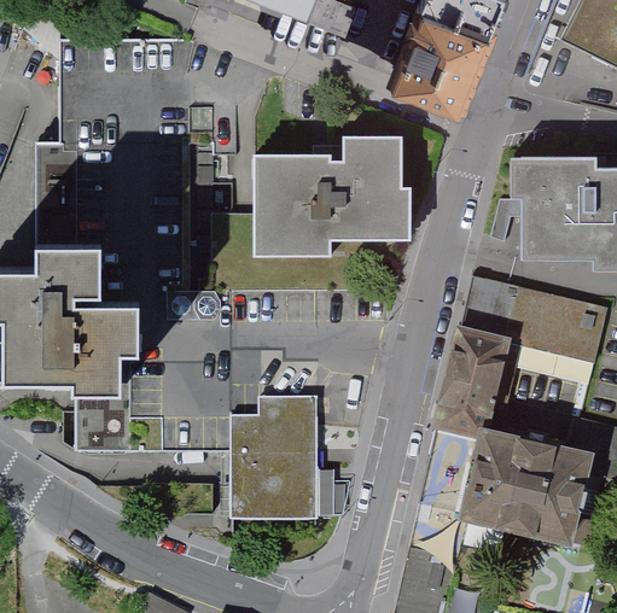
[(411,0),(385,65),(458,95),(481,41),(496,0),(268,0),(306,16),(312,0),(411,0)]
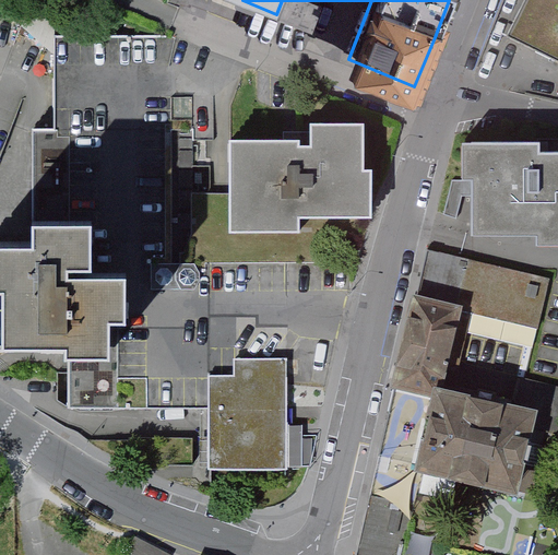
[(525,0),(508,36),(557,60),(557,0),(525,0)]
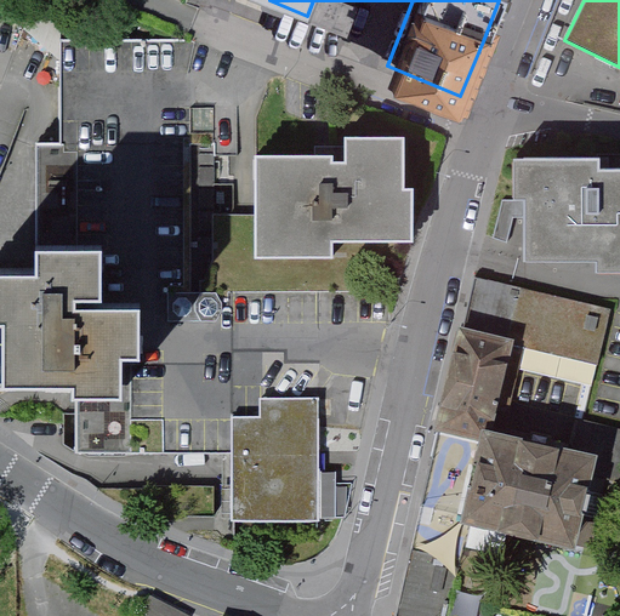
[(337,155),(259,155),(259,258),(337,258),(337,243),(421,243),(421,189),(411,189),(411,137),(352,137),(352,155),(352,161),(337,161),(337,155)]
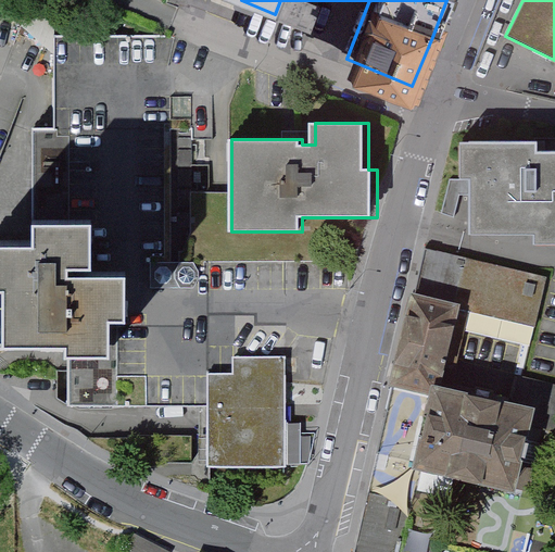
[(533,140),(457,140),(457,177),(467,177),(467,233),(533,233),(533,242),(554,241),(554,150),(533,151),(533,140)]
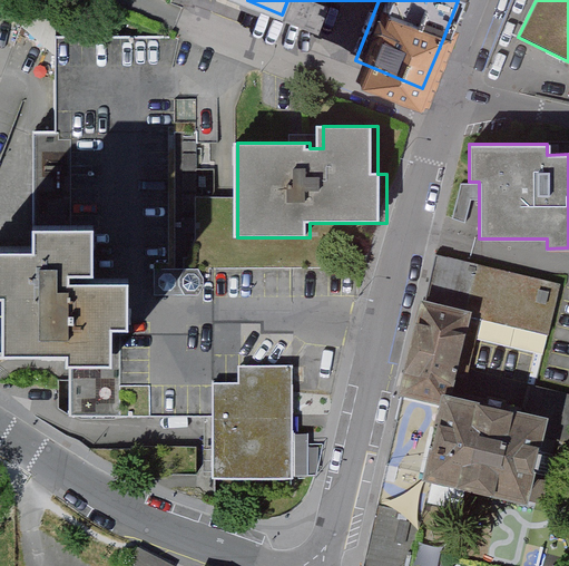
[(30,234),(0,233),(0,306),(1,306),(1,343),(70,343),(70,353),(110,353),(110,316),(128,316),(128,262),(69,262),(69,250),(94,250),(94,207),(86,207),(86,208),(30,210),(30,234)]
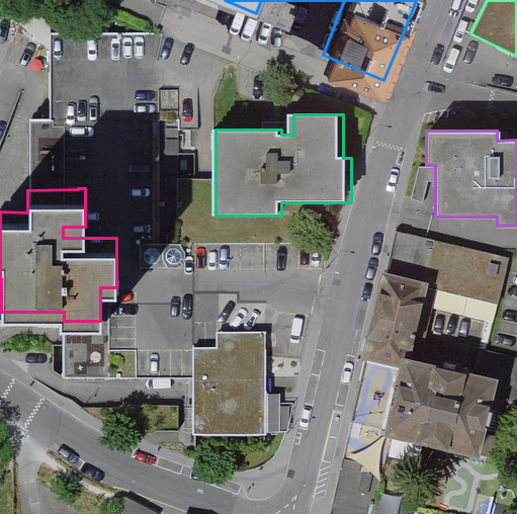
[(396,231),(373,325),(416,335),(427,286),(499,303),(510,257),(396,231)]
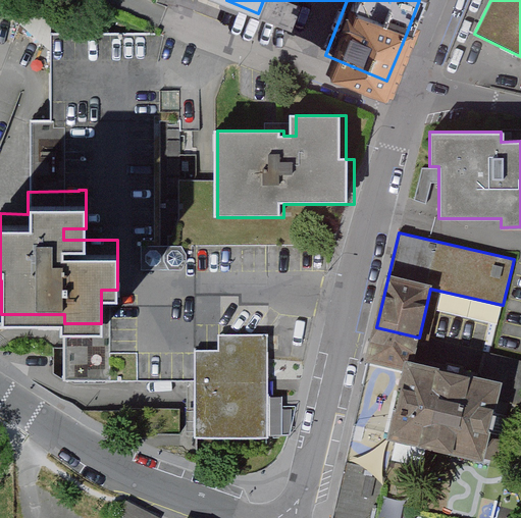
[(520,358),(488,351),(481,380),(413,364),(419,338),(376,327),(361,395),(490,424),(520,430),(520,358)]
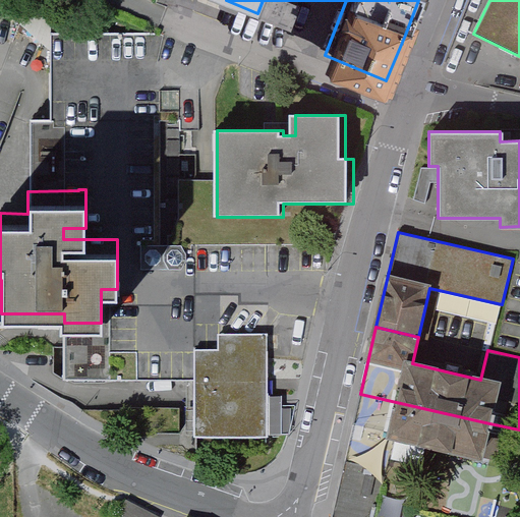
[(268,429),(267,331),(225,332),(225,347),(201,347),(203,375),(194,375),(194,431),(268,429)]
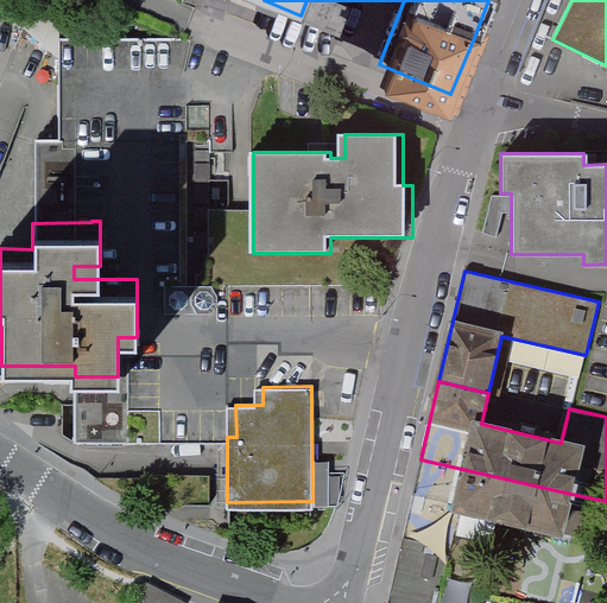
[(561,543),(571,494),(421,459),(387,602),(436,602),(457,519),(561,543)]
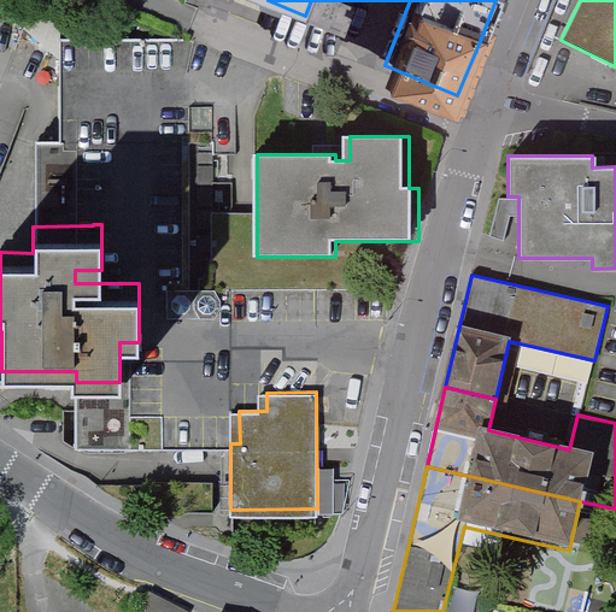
[(186,611),(187,610),(148,590),(136,611),(186,611)]
